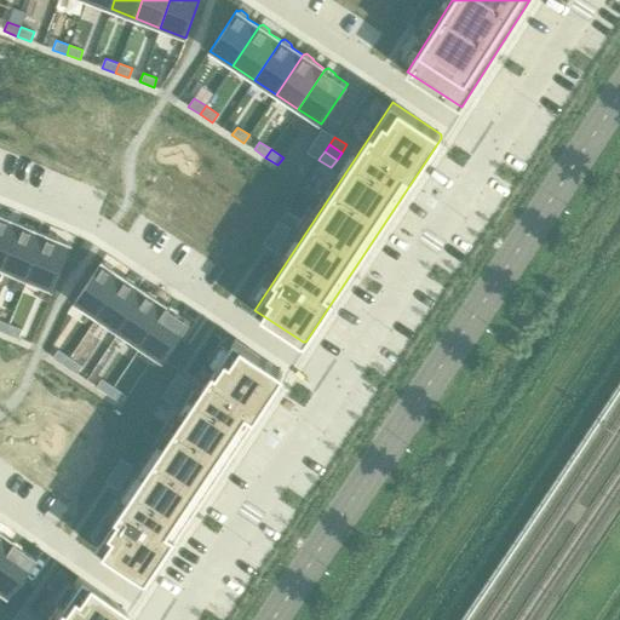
[(0,268),(4,269),(22,224),(10,219),(9,216),(1,213),(0,213),(0,268)]
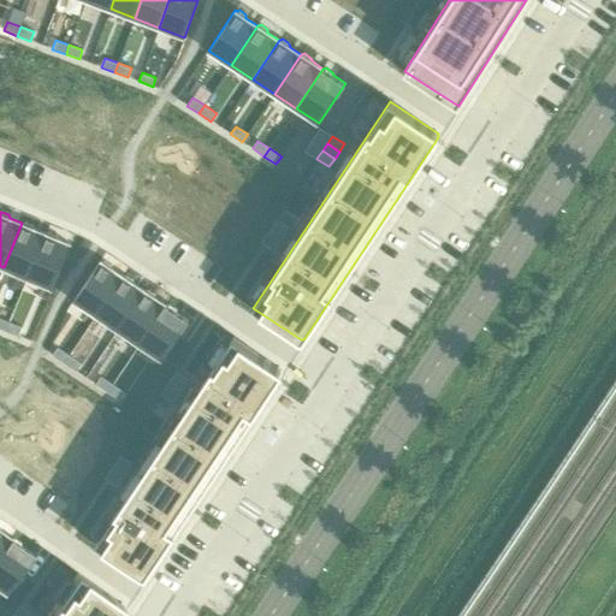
[(277,218),(272,226),(284,234),(289,226),(277,218)]
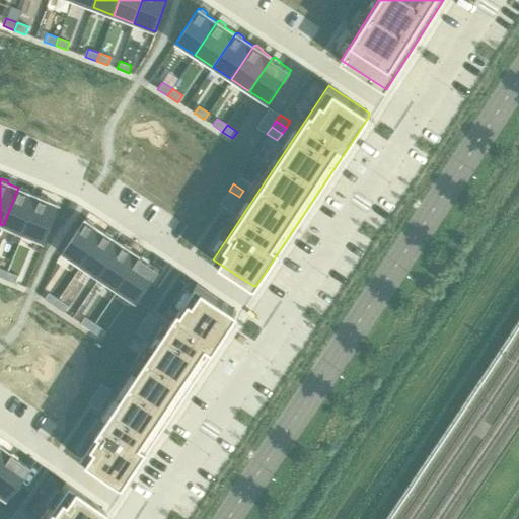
[(18,188),(3,225),(23,233),(39,197),(28,192),(27,190),(21,187),(19,189),(18,188)]
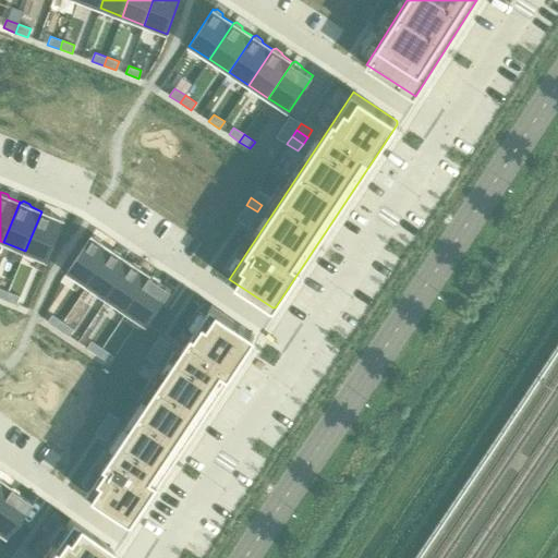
[(246,205),(242,211),(253,219),(257,211),(246,205)]
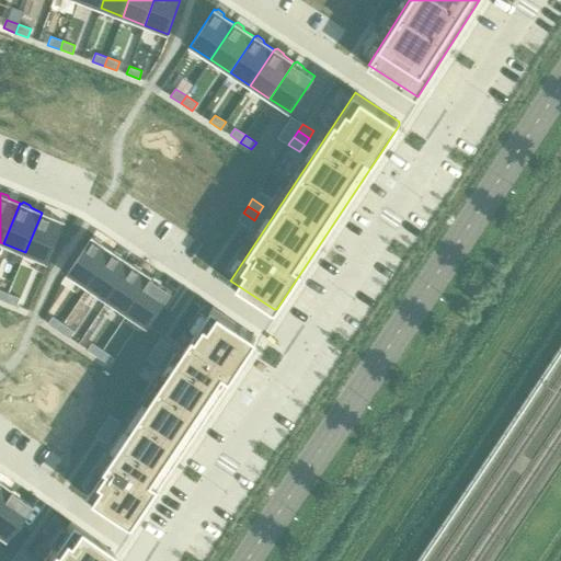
[(42,213),(25,252),(48,262),(65,221),(53,217),(52,214),(45,212),(43,213),(42,213)]
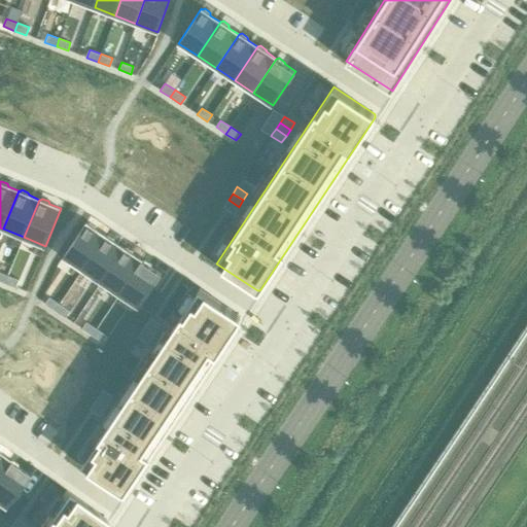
[(229,200),(224,207),(235,213),(239,207),(229,200)]
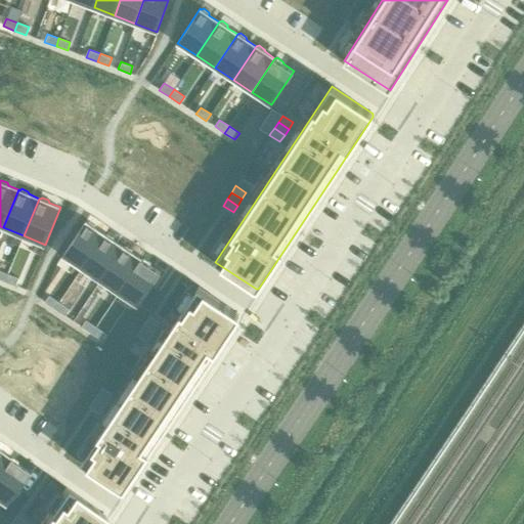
[(85,221),(62,255),(82,268),(104,234),(95,227),(95,225),(89,221),(87,222),(85,221)]
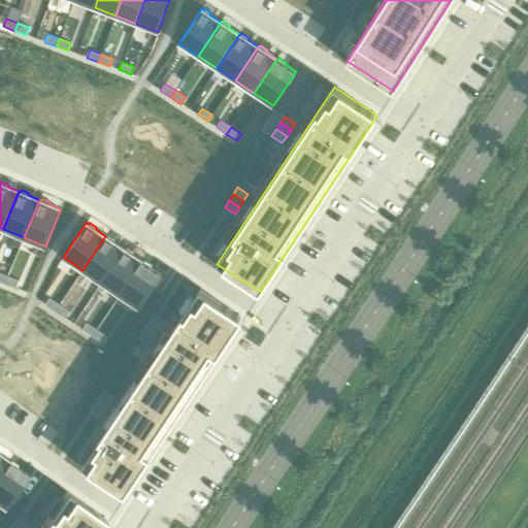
[(105,236),(83,270),(101,283),(124,249),(114,241),(114,239),(108,235),(106,236),(105,236)]
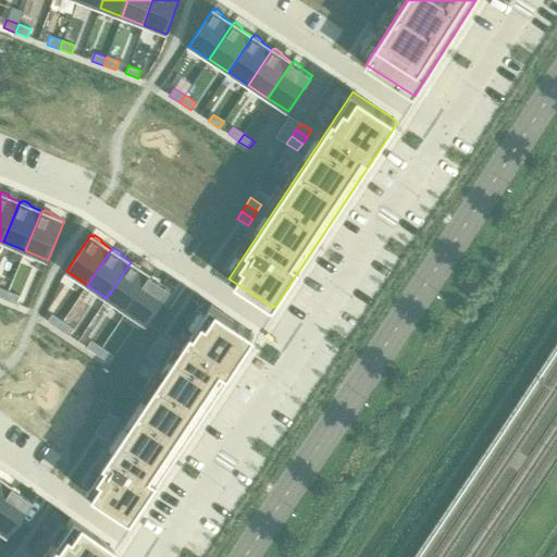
[(131,262),(107,298),(126,311),(150,275),(140,268),(139,265),(134,261),(131,262)]
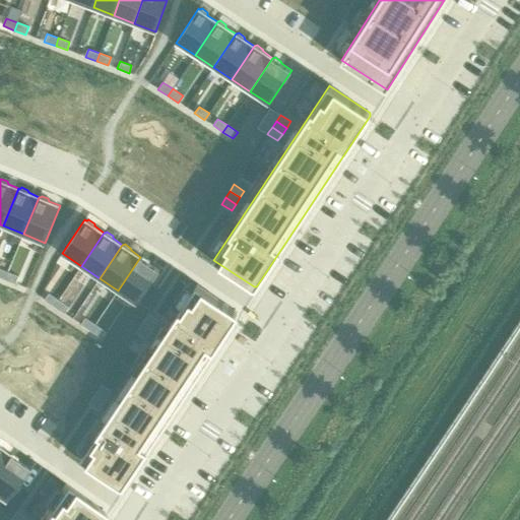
[(140,257),(118,290),(137,303),(159,269),(149,262),(148,260),(143,256),(140,257)]
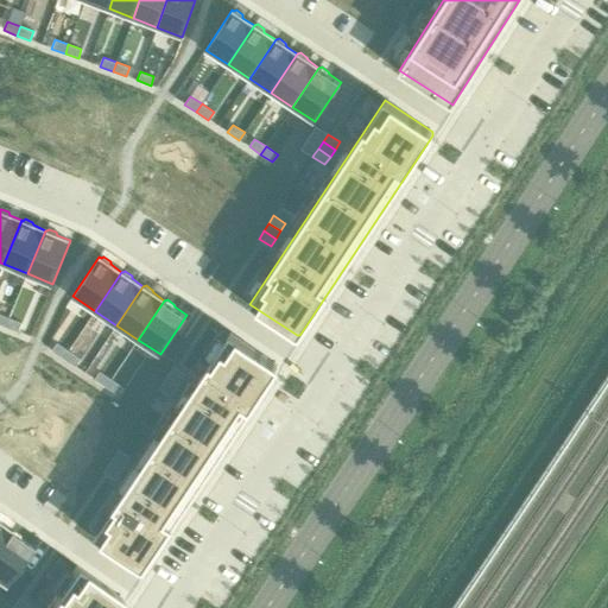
[(8,317),(5,327),(18,331),(21,323),(8,317)]
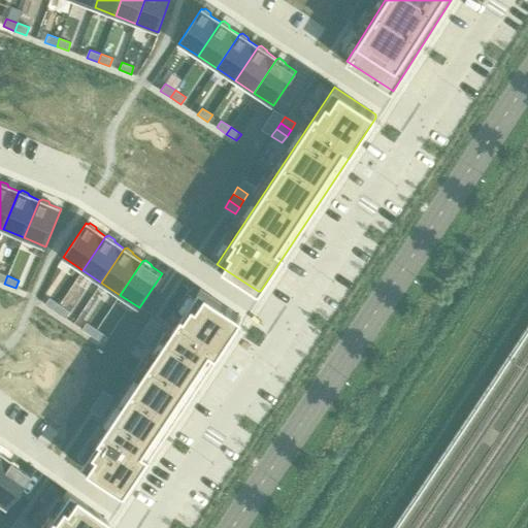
[(200,289),(81,465),(123,493),(124,493),(125,493),(126,493),(126,492),(241,320),(241,319),(241,318),(241,317),(240,316),(200,289)]
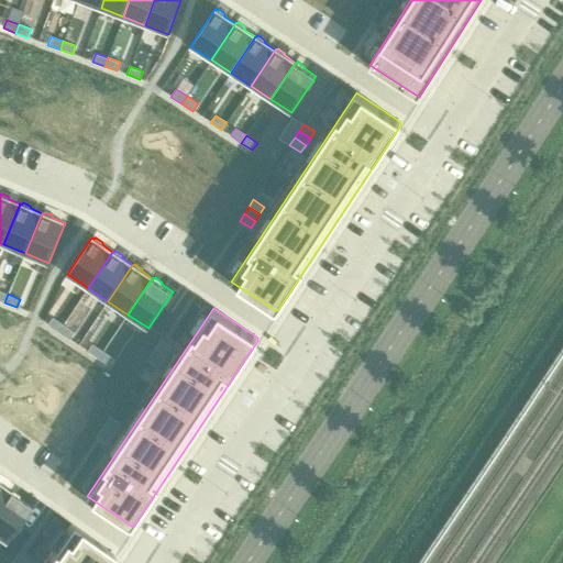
[(53,317),(47,324),(58,332),(64,324),(53,317)]
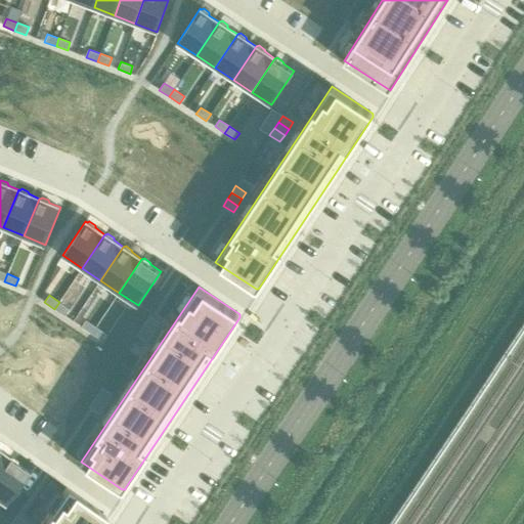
[(59,302),(54,309),(64,315),(69,308),(59,302)]
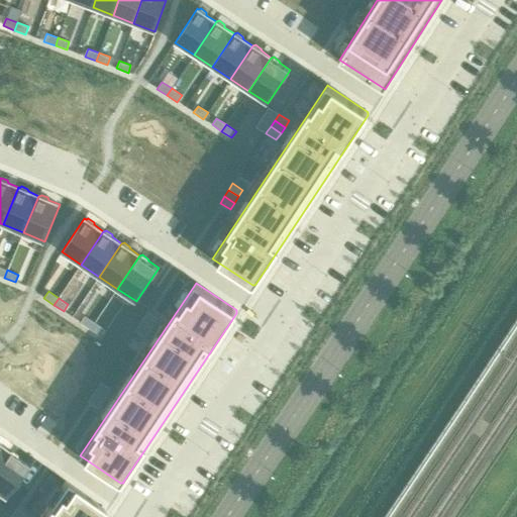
[(147,311),(143,317),(153,324),(158,318),(147,311)]
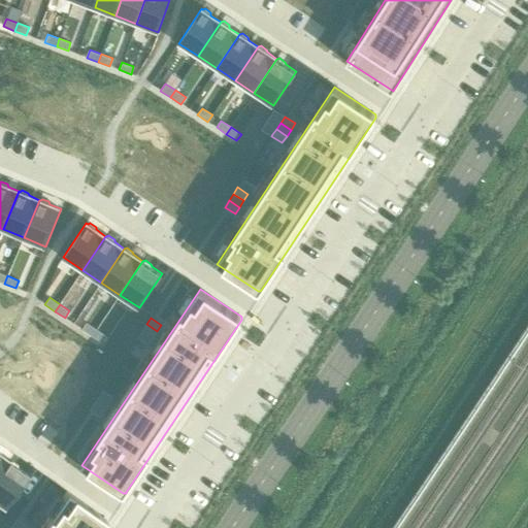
[(87,322),(81,329),(92,336),(97,329),(87,322)]
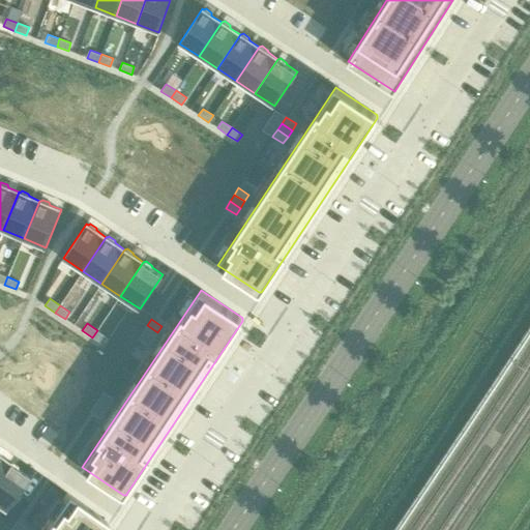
[(147,325),(143,332),(153,340),(157,332),(147,325)]
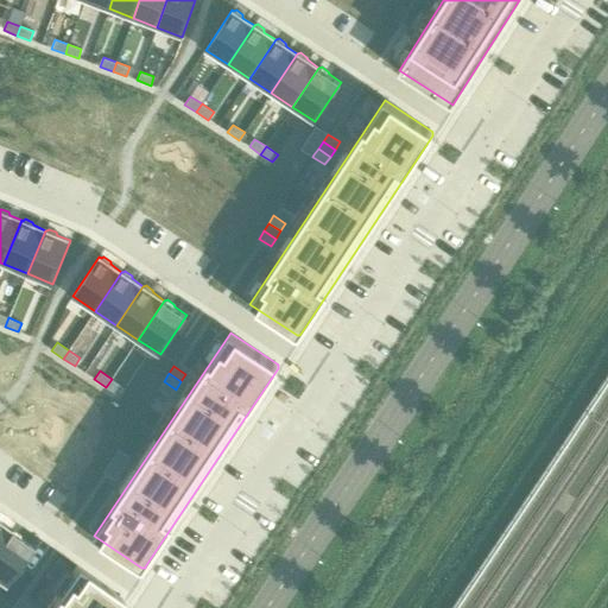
[(112,379),(106,387),(118,394),(122,386),(112,379)]
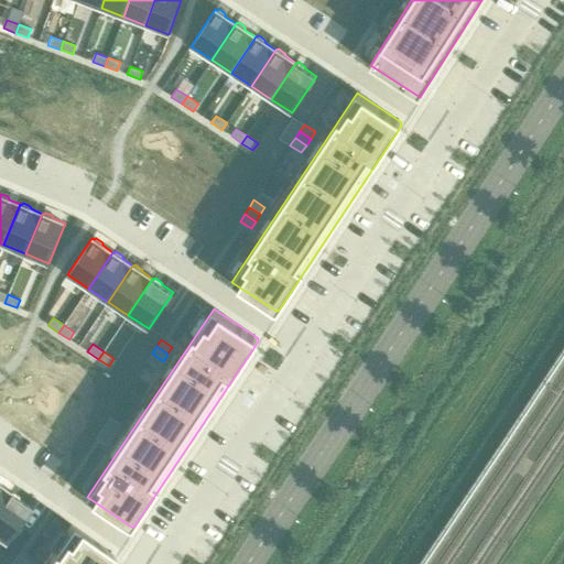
[(152,354),(147,360),(158,368),(163,361),(152,354)]
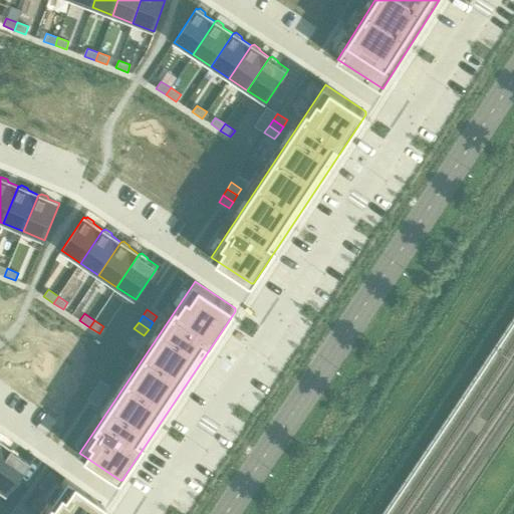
[(100,379),(95,386),(105,393),(110,387),(100,379)]
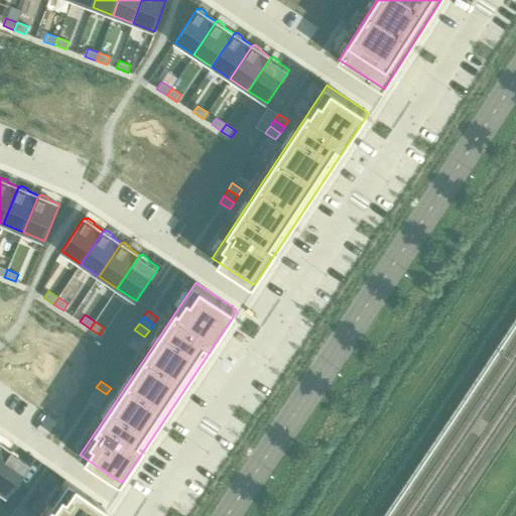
[(96,387),(92,394),(102,400),(106,394),(96,387)]
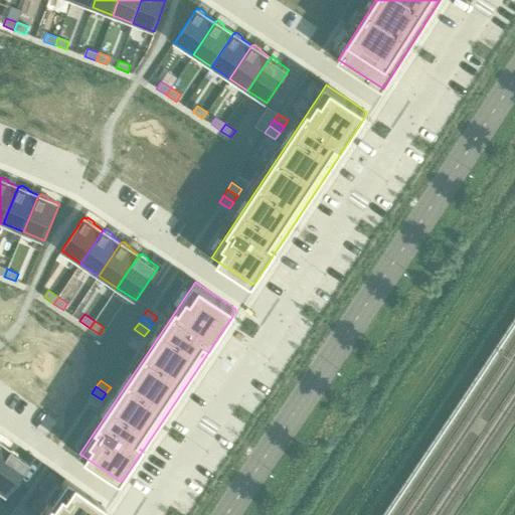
[(92,393),(88,399),(98,406),(102,399),(92,393)]
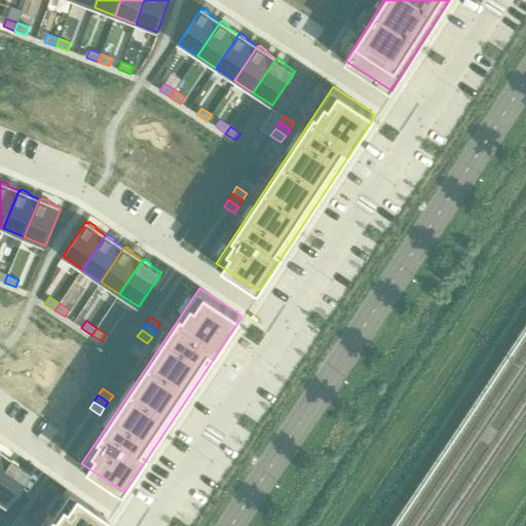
[(8,459),(0,471),(0,503),(3,506),(27,473),(16,465),(16,462),(11,459),(8,459)]
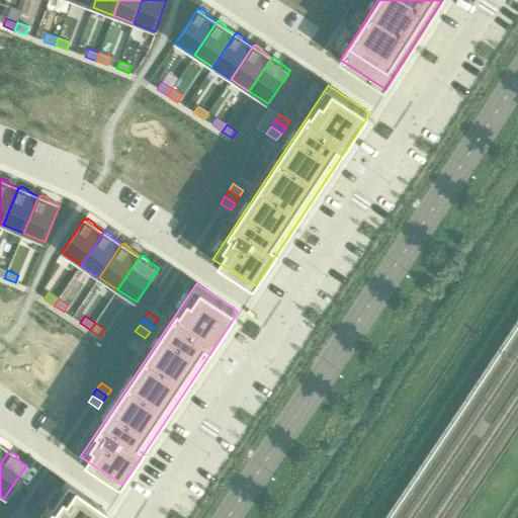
[(64,482),(37,517),(99,517),(103,513),(104,512),(104,511),(103,510),(103,509),(102,509),(64,482)]
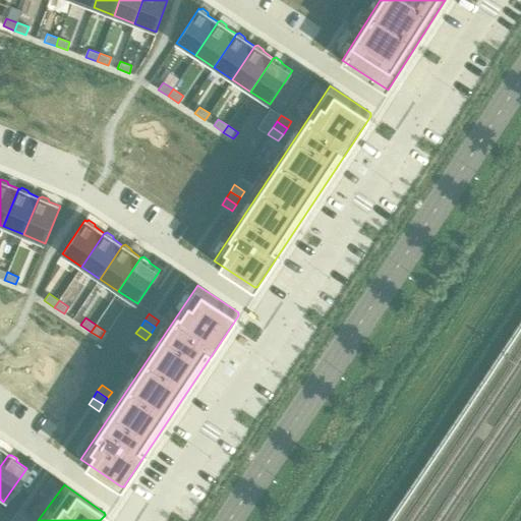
[(19,505),(13,514),(22,519),(29,511),(19,505)]
